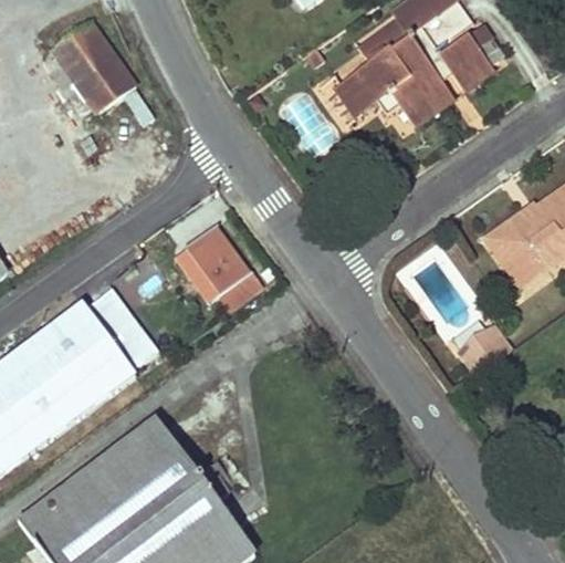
[(410,34),(458,1),(457,0),(394,0),(388,4),(397,17),(404,25),(410,34)]
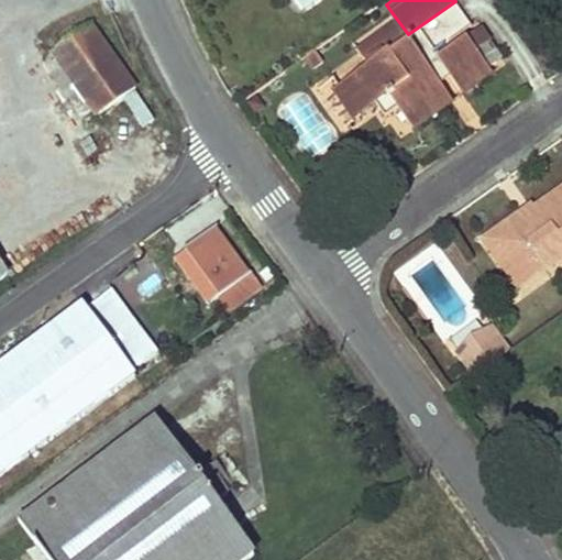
[(367,62),(339,83),(356,107),(374,95),(385,110),(401,99),(412,117),(448,92),(436,75),(445,68),(459,85),(487,64),(463,30),(472,23),(455,1),(408,34),(401,25),(362,53),(367,62)]
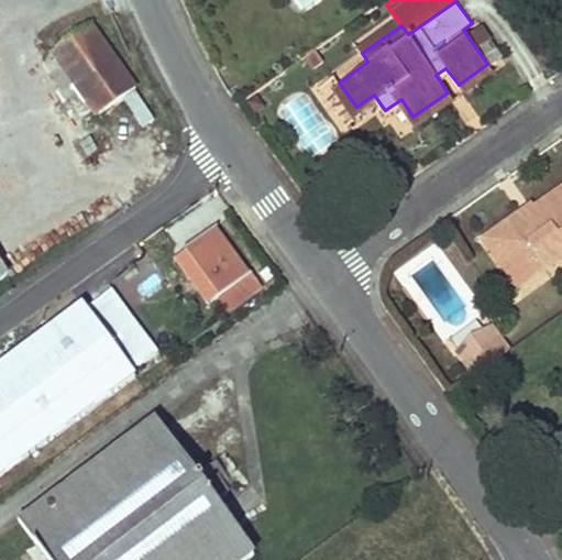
[(355,44),(362,53),(401,25),(395,17),(355,44)]
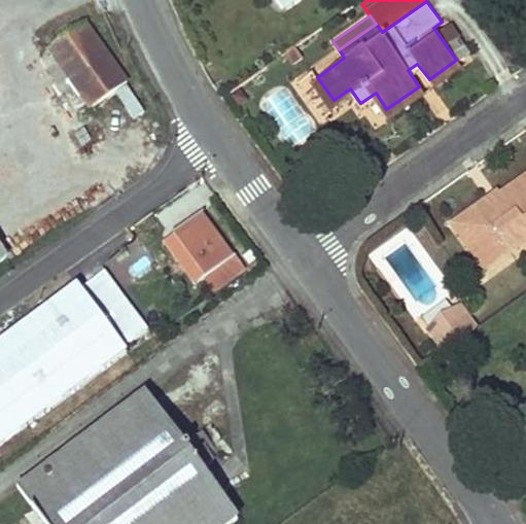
[(90,91),(96,101),(129,78),(99,37),(102,35),(90,16),(67,33),(106,85),(96,92),(94,88),(90,91)]
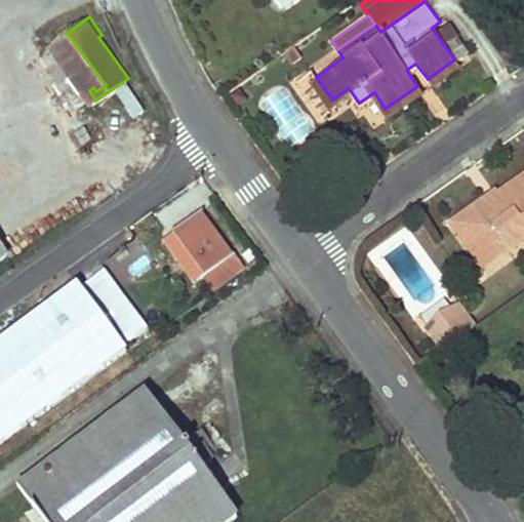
[(106,85),(67,33),(59,38),(93,87),(95,91),(106,85)]
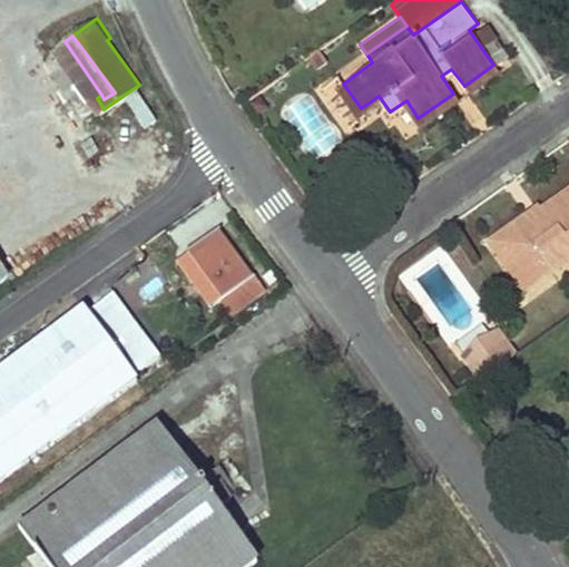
[(316,49),(305,57),(312,67),(323,59),(316,49)]
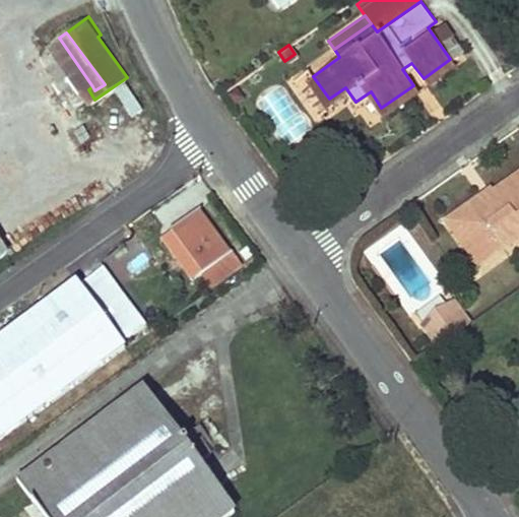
[(35,72),(57,102),(64,95),(43,66),(35,72)]
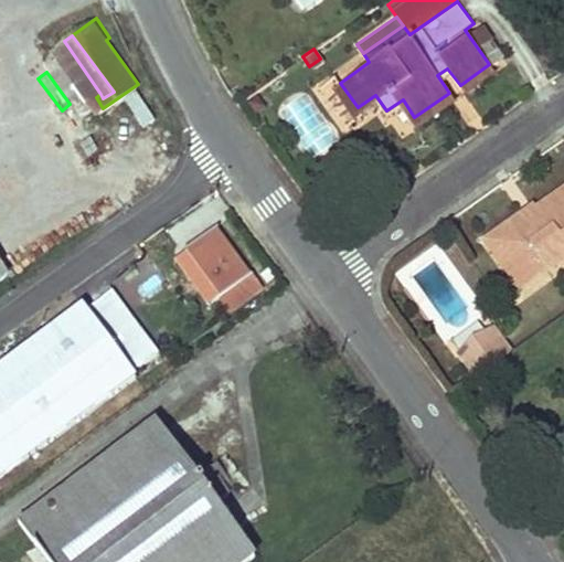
[(139,94),(126,98),(136,127),(150,122),(139,94)]
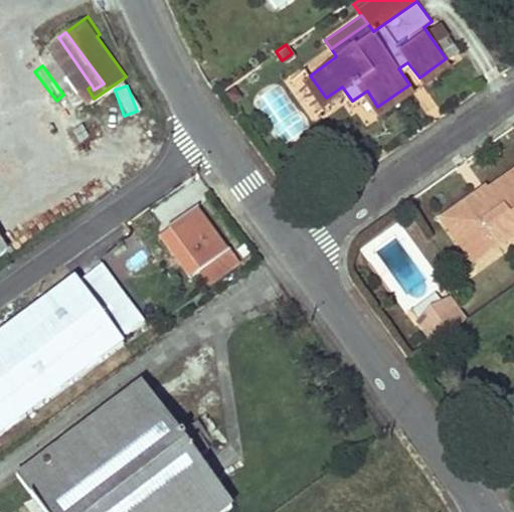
[(439,216),(469,260),(476,252),(451,217),(479,198),(481,202),(513,178),(513,167),(483,189),(480,187),(469,195),(439,216)]
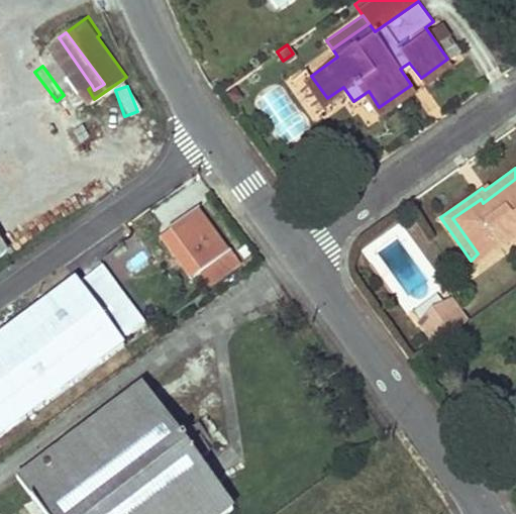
[(515,179),(483,203),(481,199),(452,218),(478,253),(495,242),(499,246),(515,233),(515,179)]
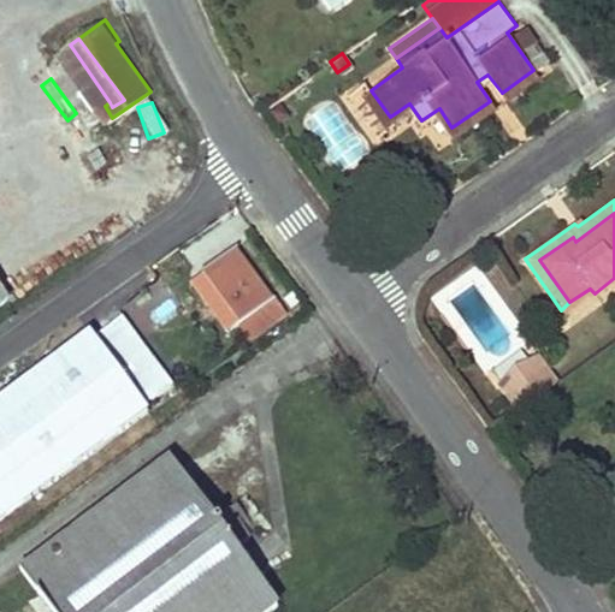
[(254,268),(237,245),(203,269),(222,292),(228,289),(247,315),(275,293),(254,268)]
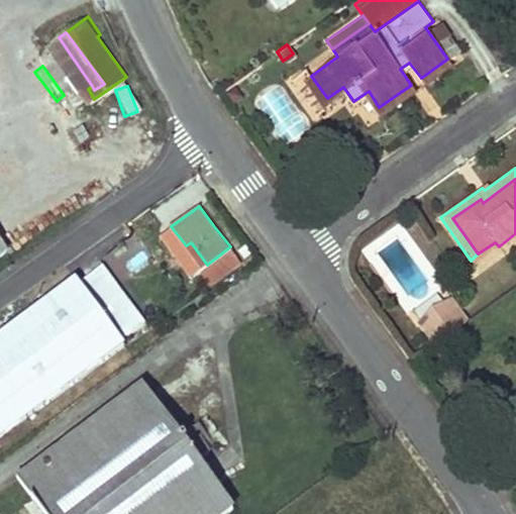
[(191,242),(186,245),(202,268),(207,265),(191,242)]
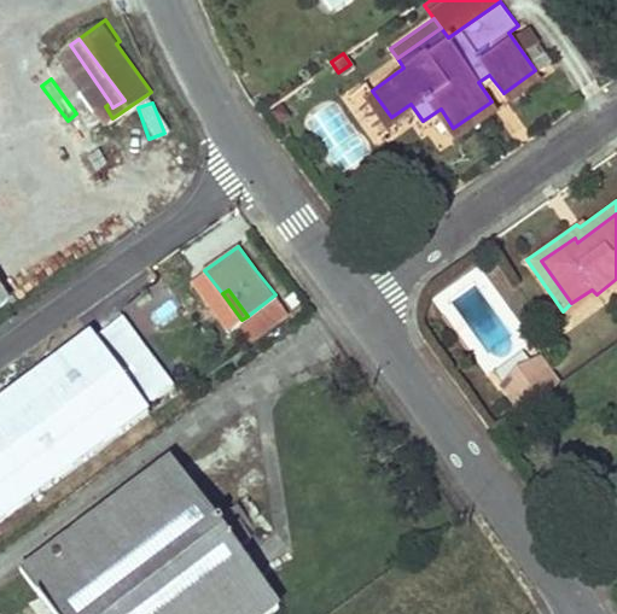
[(89,335),(0,401),(0,521),(149,413),(143,405),(172,385),(123,320),(95,341),(89,335)]
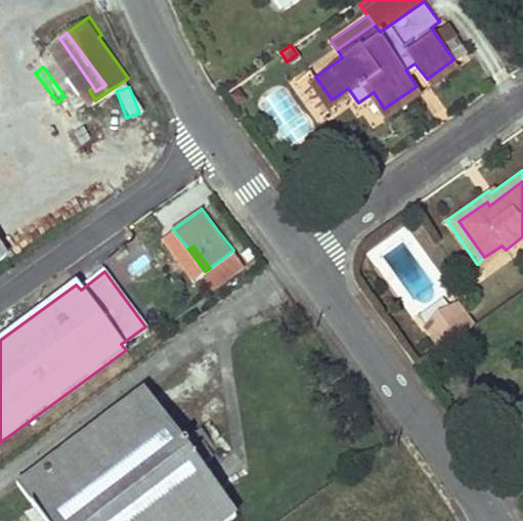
[(456,303),(423,329),(438,348),(472,322),(456,303)]
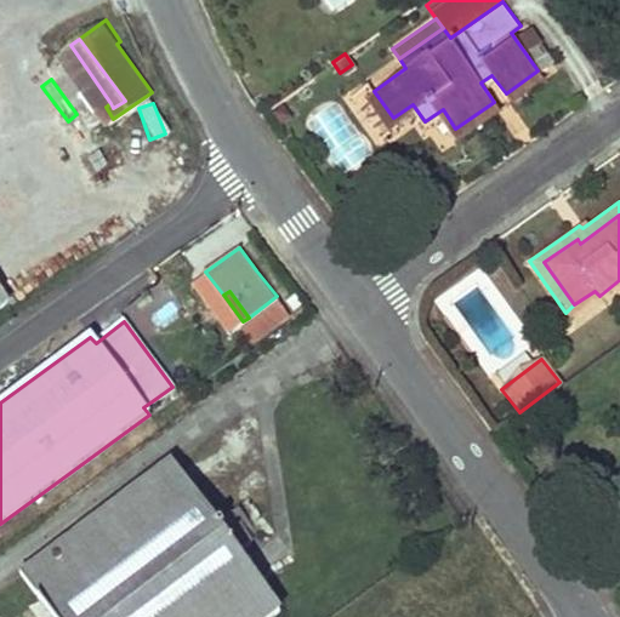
[(174,458),(24,567),(60,616),(265,616),(282,604),(239,548),(260,531),(250,516),(242,504),(220,521),(174,458)]
